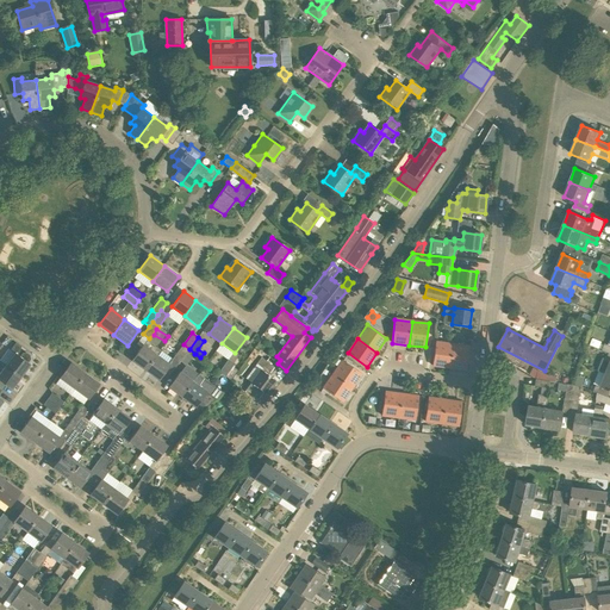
[(22,346),(16,342),(11,349),(14,353),(19,355),(22,346)]
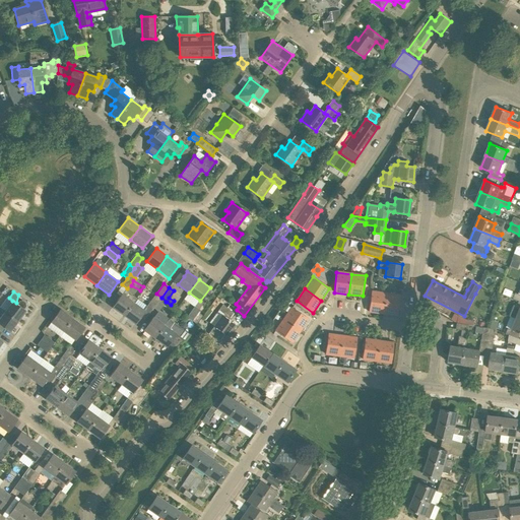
[(383,314),(386,294),(372,291),(369,312),(383,314)]
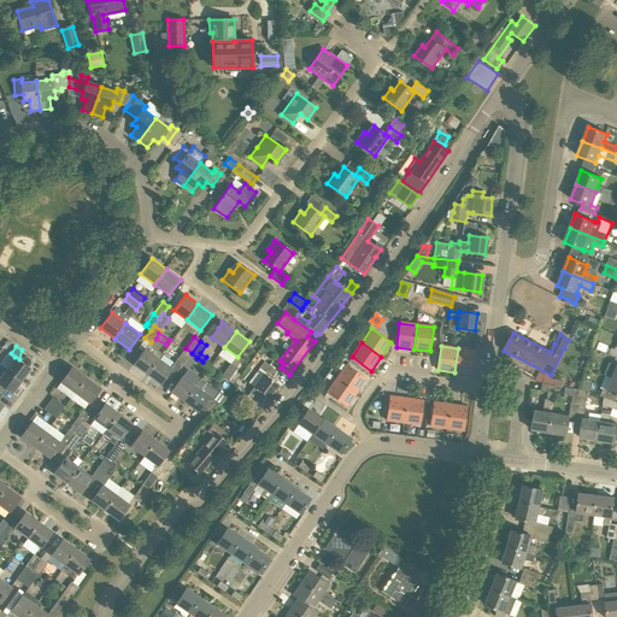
[(147,374),(159,358),(146,348),(134,365),(147,374)]
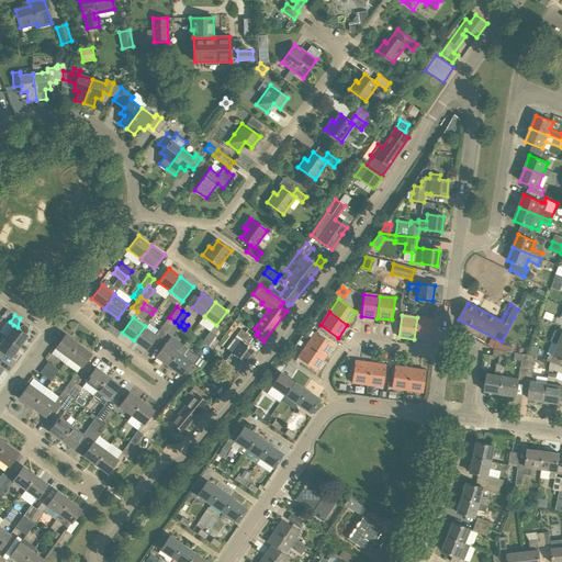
[(169,317),(158,332),(164,336),(167,333),(175,322),(169,317)]
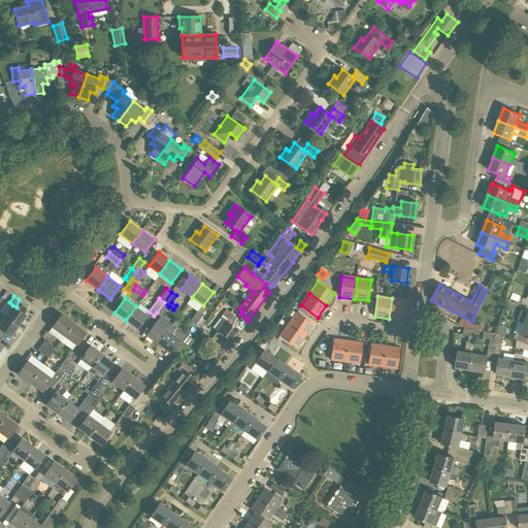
[(406,300),(392,298),(389,319),(403,321),(406,300)]
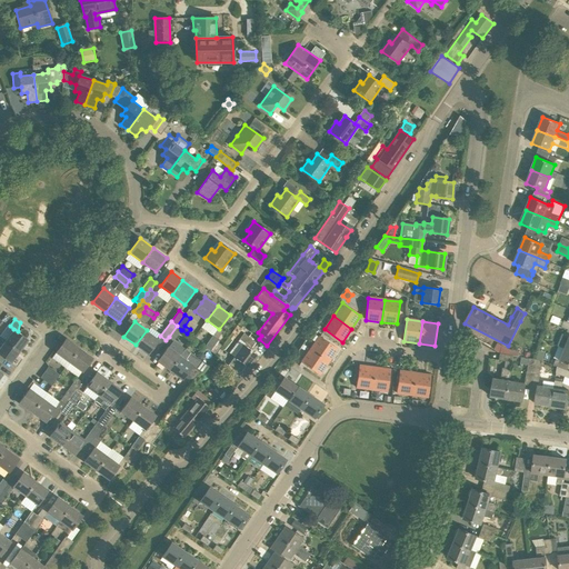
[(169,337),(173,341),(181,330),(182,330),(177,326),(169,337)]
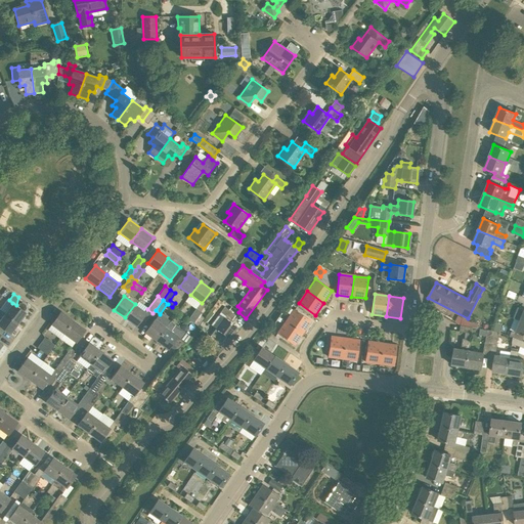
[(284,310),(291,315),(293,311),(291,309),(294,304),(290,301),(284,310)]
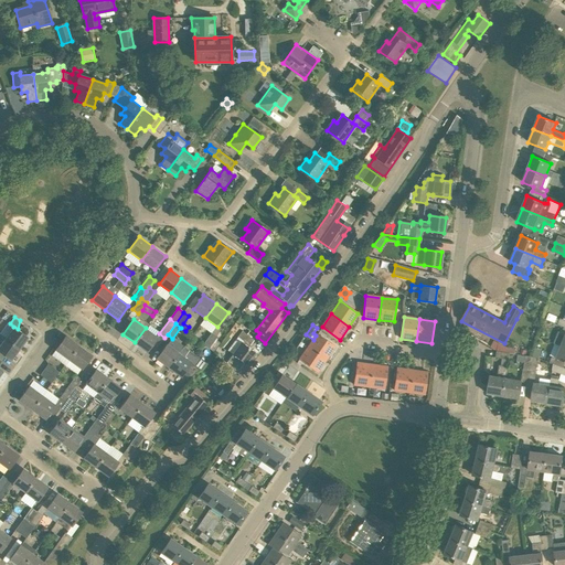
[(25,336),(28,332),(28,330),(24,328),(21,328),(19,330),(13,327),(6,338),(20,349),(29,338),(25,336)]
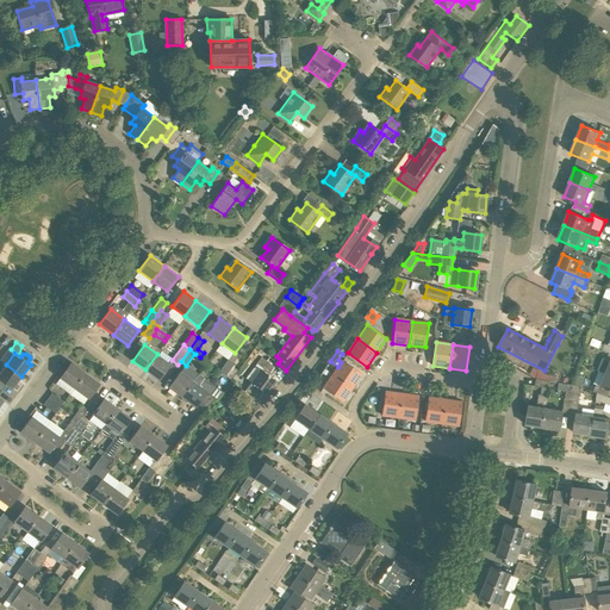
[(605,373),(609,374),(609,353),(607,359),(603,358),(598,371),(599,371),(605,374),(605,373)]
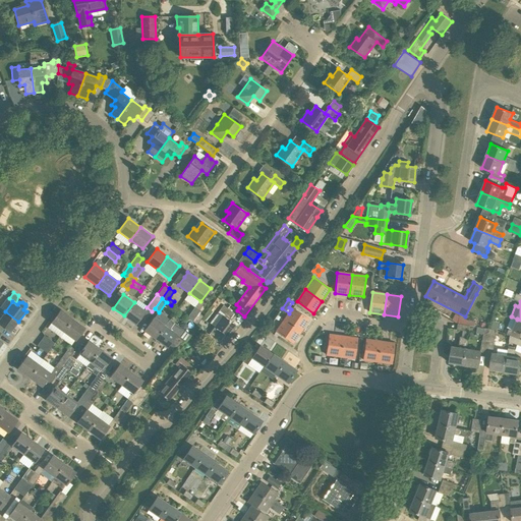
[(134,302),(124,315),(135,325),(146,310),(134,302)]
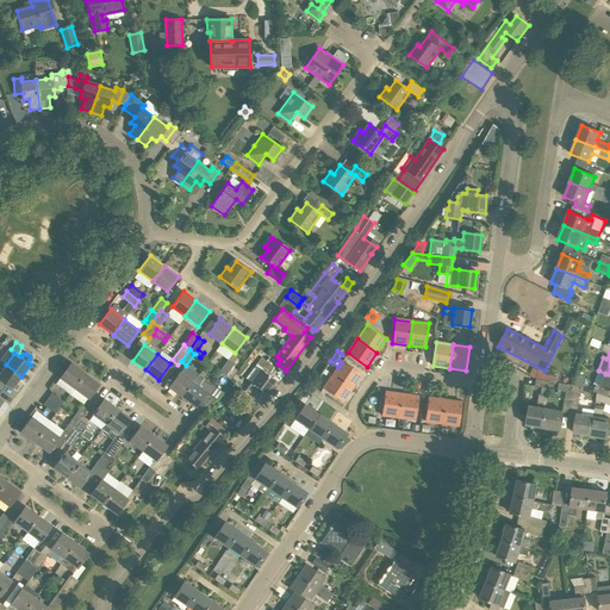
[(251,384),(266,394),(275,381),(268,375),(274,367),(262,358),(257,365),(263,368),(251,384)]
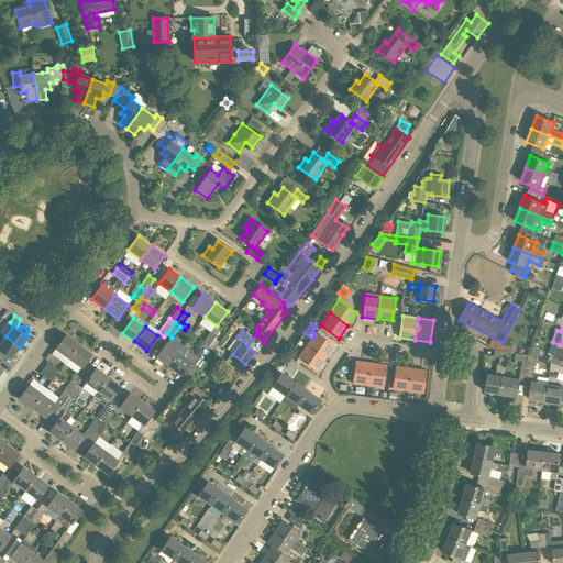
[(211,332),(201,343),(208,348),(217,337),(211,332)]
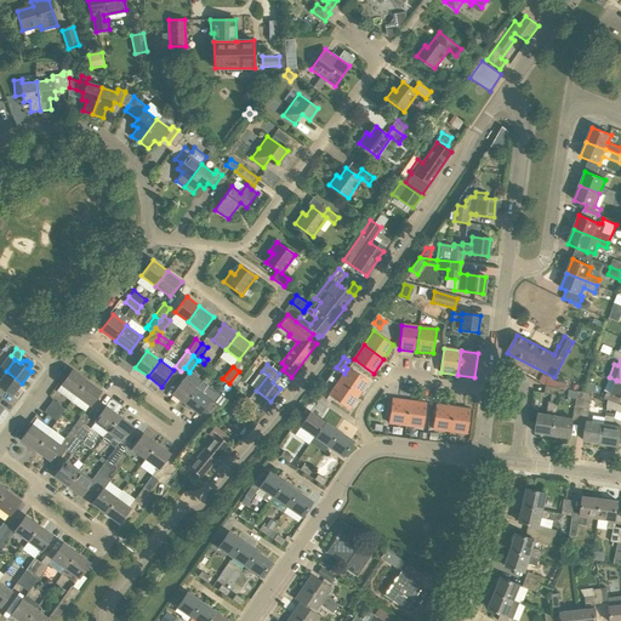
[(345,374),(339,382),(359,396),(369,381),(348,368),(347,369),(345,374)]
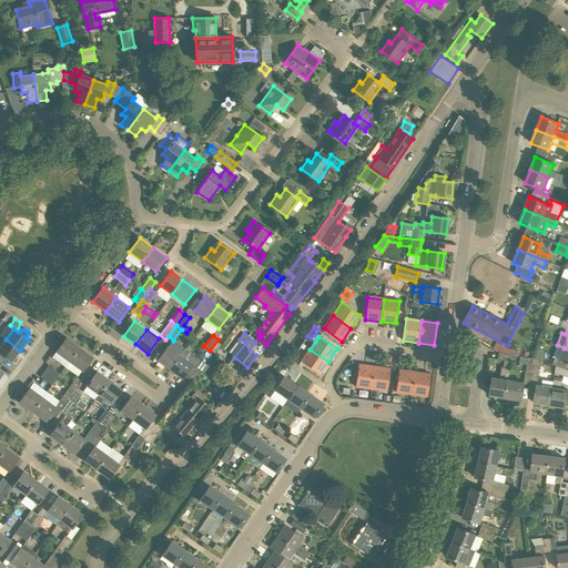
[(69,362),(79,347),(67,337),(56,352),(69,362)]
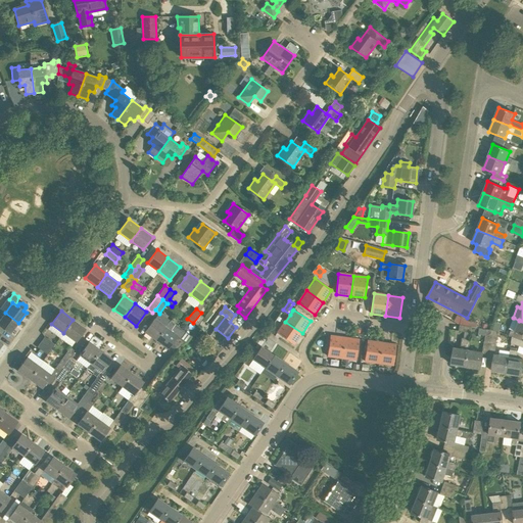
[(5,313),(0,319),(0,334),(1,335),(5,330),(10,334),(18,323),(5,313)]
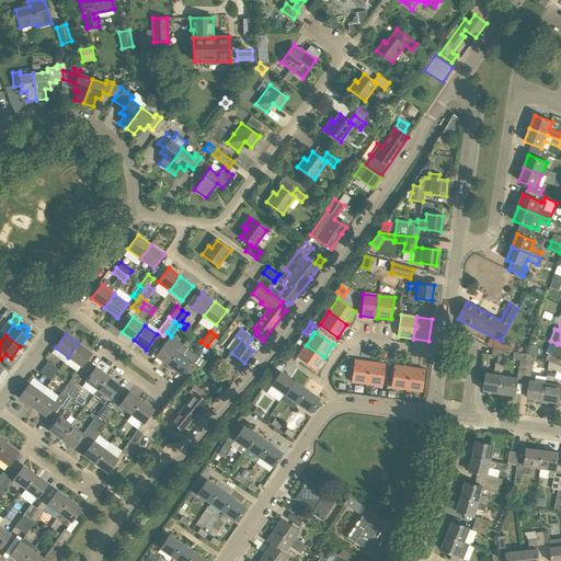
[(551,341),(546,353),(548,354),(546,361),(549,362),(559,365),(560,361),(560,344),(557,343),(557,344),(551,341)]
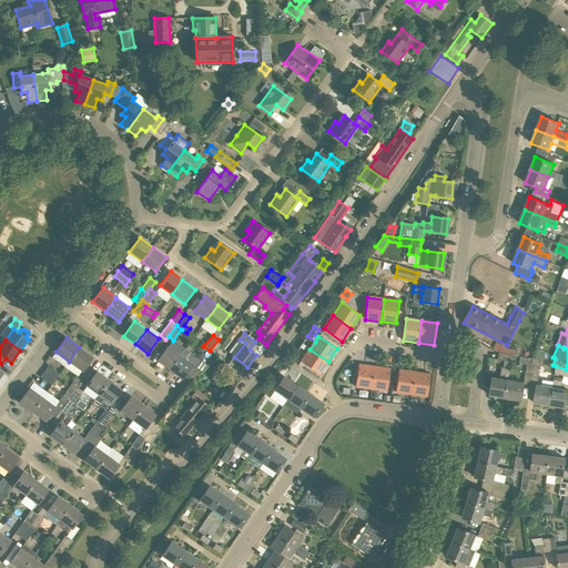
[(170,369),(180,355),(168,346),(158,361),(170,369)]
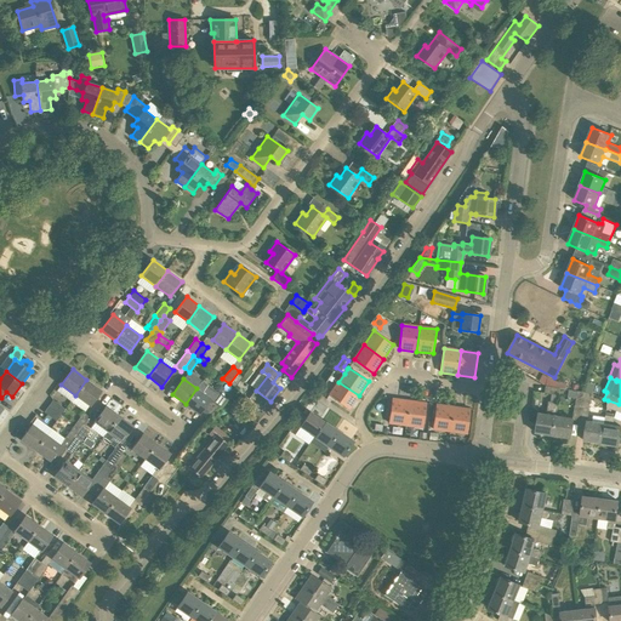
[(86,380),(75,396),(90,406),(101,391),(86,380)]
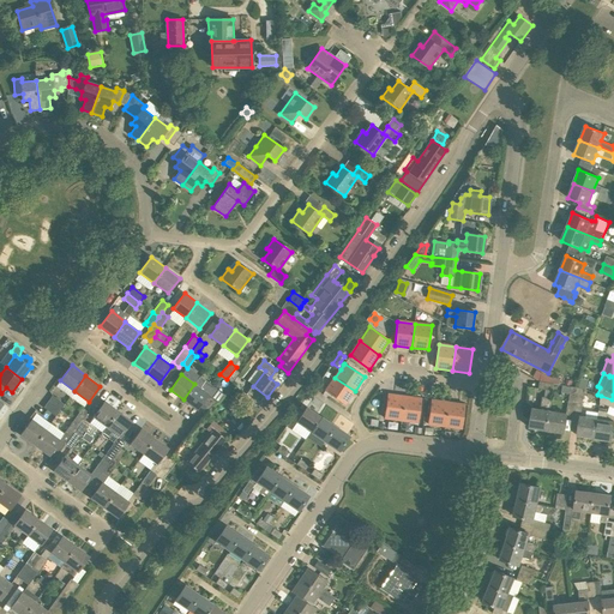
[(335,378),(325,391),(345,405),(355,391),(335,378)]
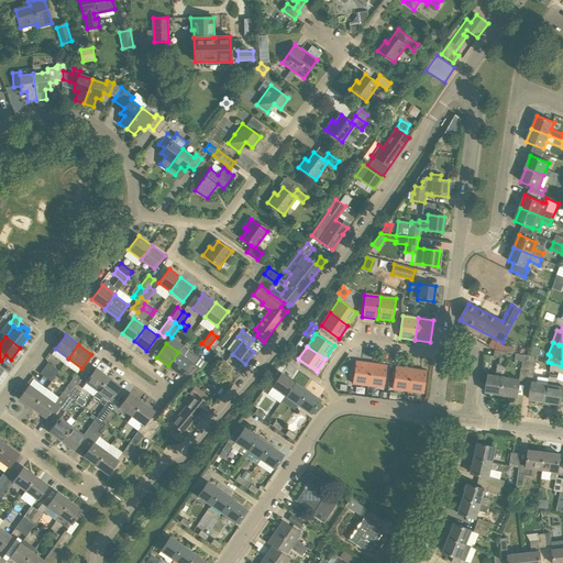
[(199,367),(178,352),(168,366),(180,375),(181,373),(188,377),(199,367)]
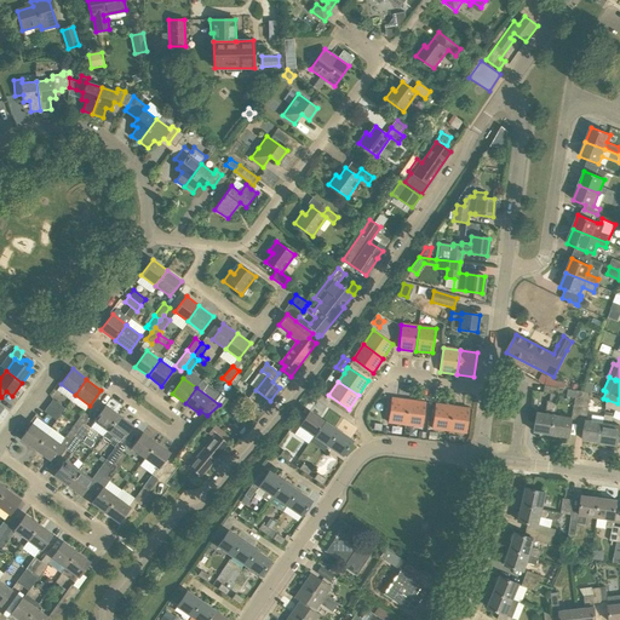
[(408,401),(391,399),(390,407),(388,422),(388,423),(405,425),(408,401)]
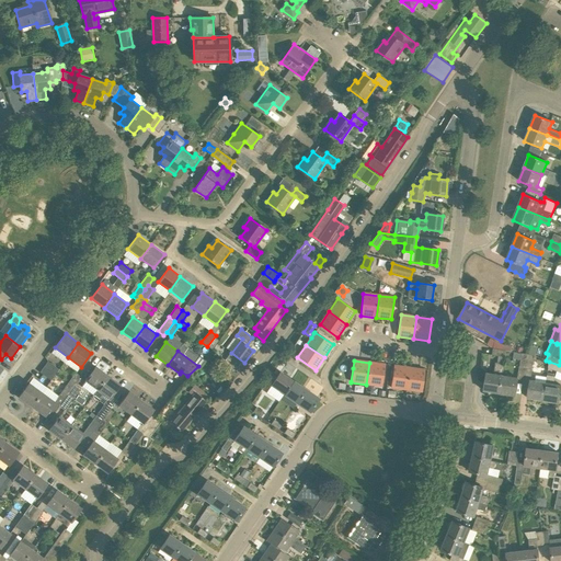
[(59,369),(48,362),(44,367),(55,375),(59,369)]
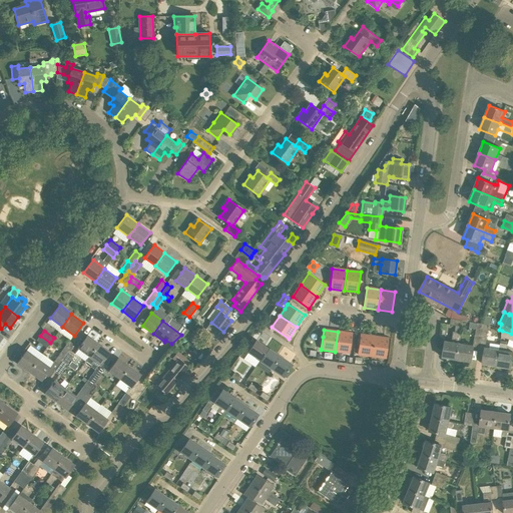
[(512,335),(511,334),(502,331),(502,337),(509,340),(512,341),(512,335)]
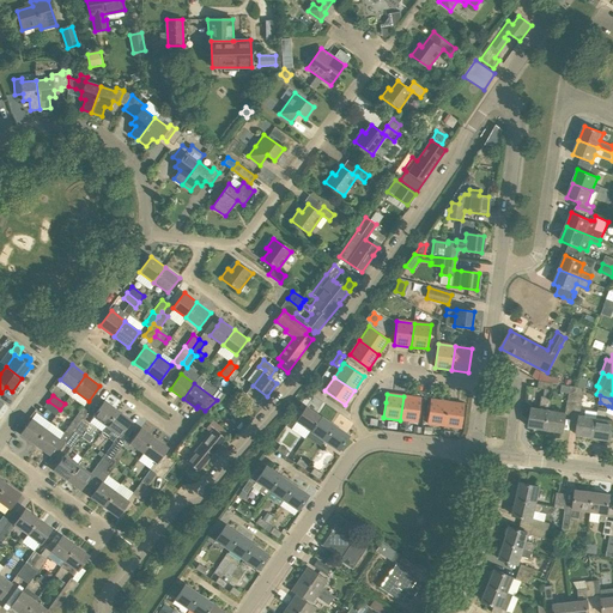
[(404,396),(400,420),(418,423),(420,399),(404,396)]
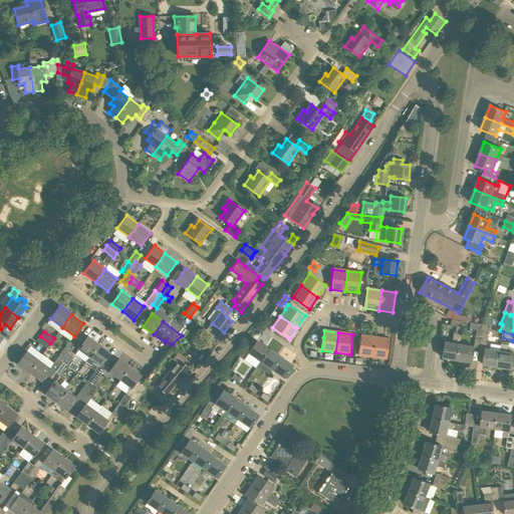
[(461,344),(462,333),(455,332),(453,343),(447,342),(444,358),(458,360),(461,344)]
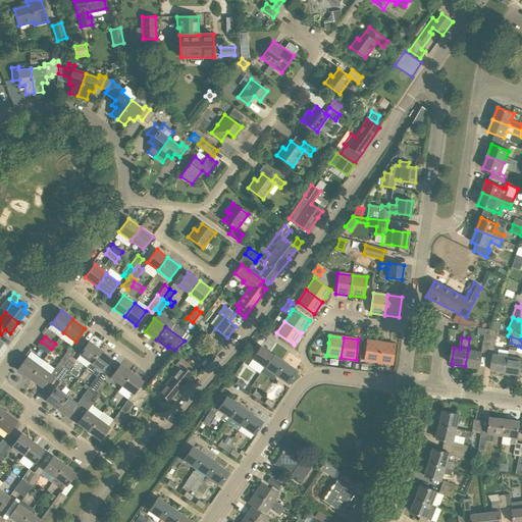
[(381,343),(366,341),(363,361),(378,363),(381,343)]
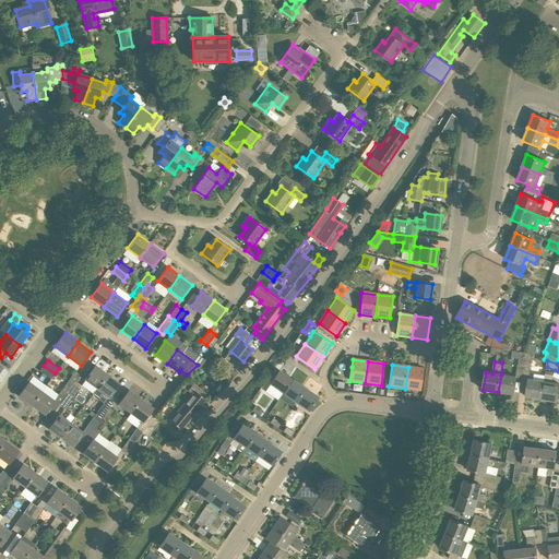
[(55,373),(44,366),(39,371),(51,379),(55,373)]
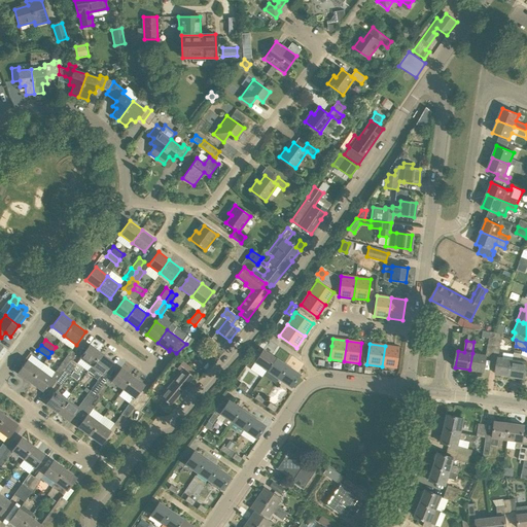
[(80,358),(81,359),(77,363),(88,371),(92,366),(101,353),(90,345),(80,358)]
